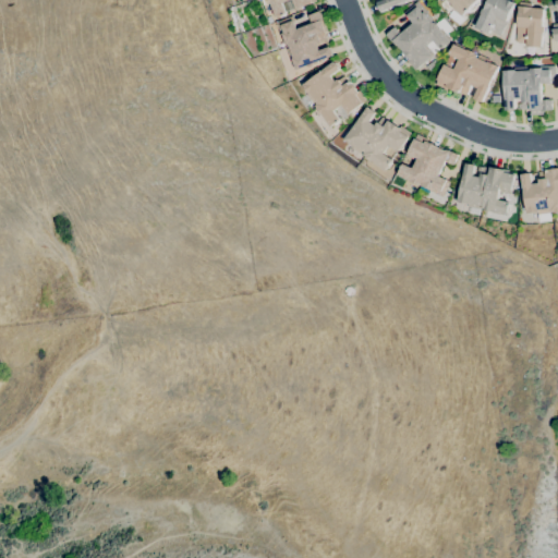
[(275,17),(269,3),(268,4),(266,0),(315,0),(316,1),(312,3),(295,10),(295,9),(286,12),(282,3),(281,3),(286,13),(275,17)]
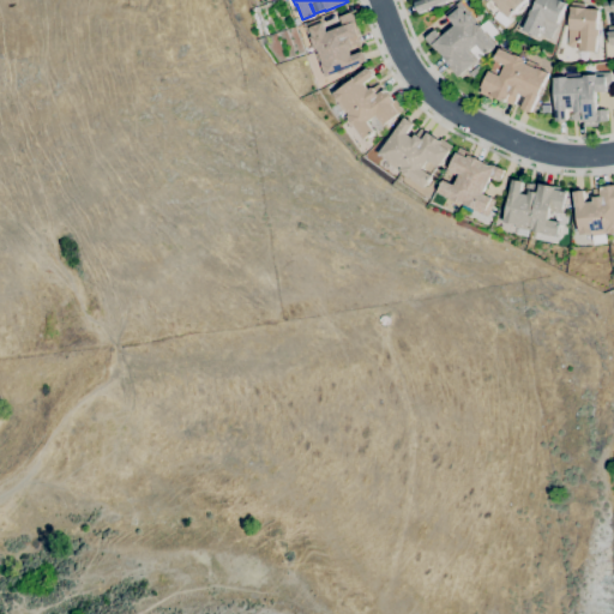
[(450,0),(419,12),(415,2),(420,0),(450,0)]
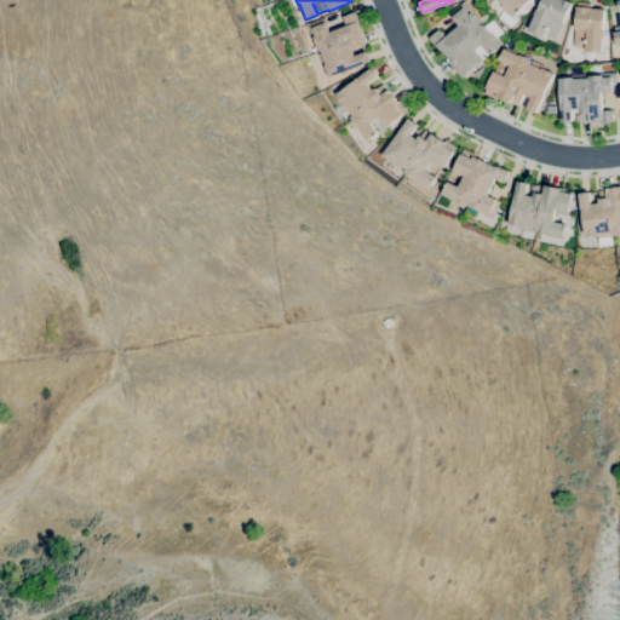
[(530,0),(514,18),(503,7),(503,6),(497,0),(530,0)]
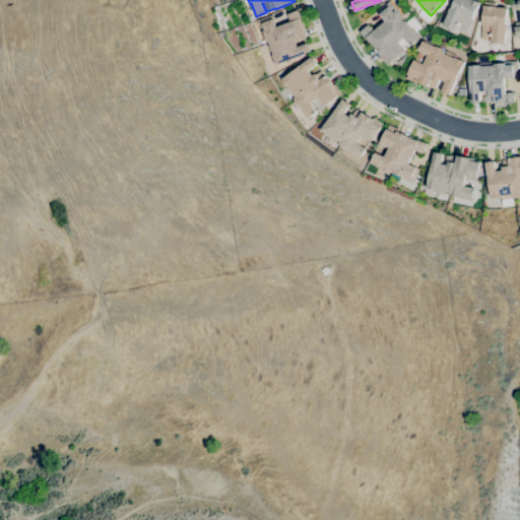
[(466,34),(456,29),(455,31),(442,25),(448,12),(447,12),(450,7),(451,8),(454,0),(474,0),(479,2),(471,20),(472,20),(466,34)]
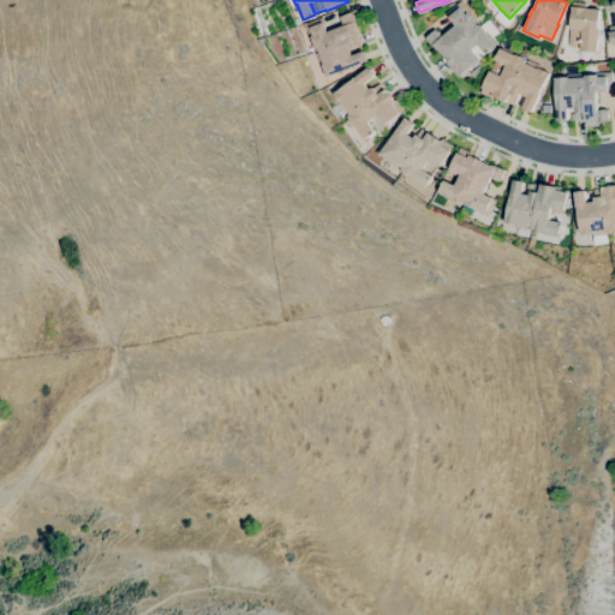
[(614,43),(611,45),(609,33),(609,27),(614,25),(614,10),(605,11),(604,1),(614,0),(614,43)]
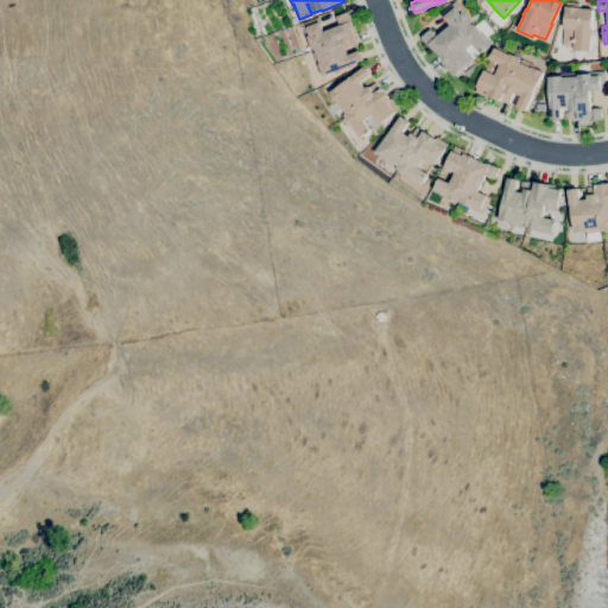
[(453,76),(445,68),(448,65),(432,48),(431,49),(429,44),(428,45),(420,38),(431,29),(434,32),(434,31),(437,36),(450,25),(443,17),(451,11),(448,7),(455,1),(492,44),(489,45),(491,45),(480,54),(473,44),(466,50),(473,58),(469,62),(472,63),(468,67),(467,65),(457,74),(456,73),(453,76)]
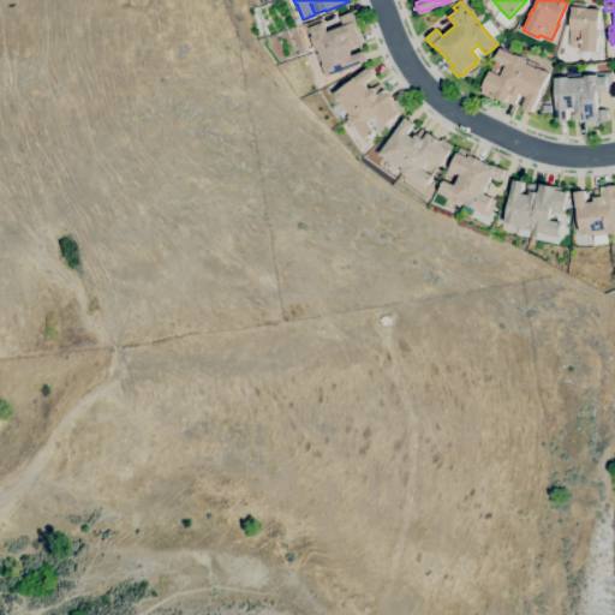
[(597,52),(580,51),(580,47),(568,46),(569,29),(571,29),(572,10),(571,10),(572,7),(573,3),(586,4),(586,9),(599,10),(598,30),(599,30),(599,36),(598,36),(597,52)]
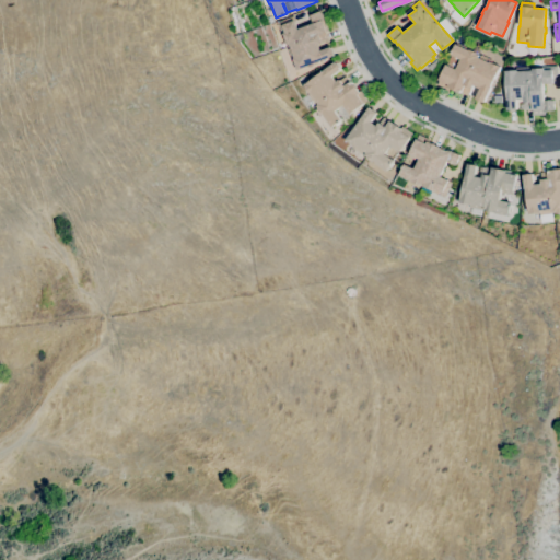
[(296,70),(292,58),(293,58),(288,44),(286,45),(281,34),(283,33),(282,30),(279,31),(276,23),(293,16),(295,22),(295,23),(298,30),(312,23),(310,15),(321,11),(321,13),(322,13),(324,19),(323,20),(327,31),(325,32),(328,39),(322,42),(322,43),(318,44),(321,50),(330,47),(335,56),(296,70)]
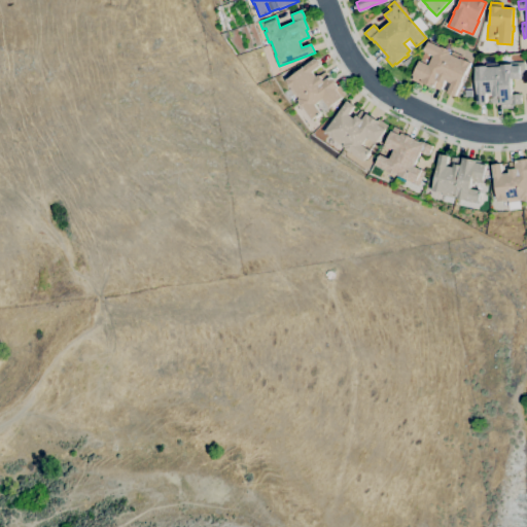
[(455,97),(448,93),(452,83),(446,80),(444,83),(441,90),(434,86),(434,89),(421,81),(420,84),(411,79),(421,59),(430,63),(433,56),(424,51),(429,40),(463,57),(463,59),(471,63),(455,97)]
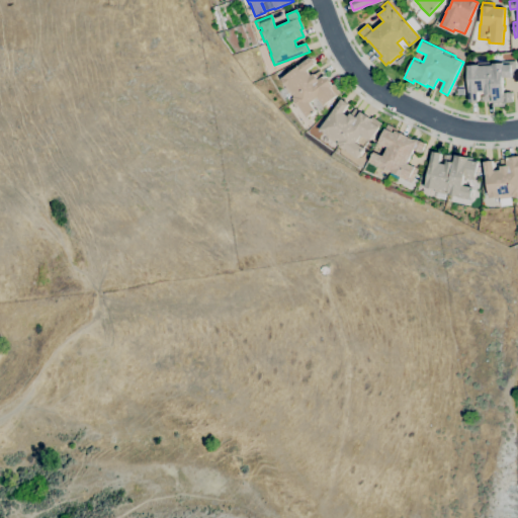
[(307,117),(298,106),(297,106),(293,100),(294,100),(292,98),(294,96),(287,87),(287,88),(280,79),(311,58),(312,60),(313,60),(314,61),(314,62),(316,65),(307,71),(311,76),(320,70),(324,76),(325,75),(332,85),(334,84),(340,93),(337,96),(324,105),(318,97),(310,103),(316,111),(307,117)]
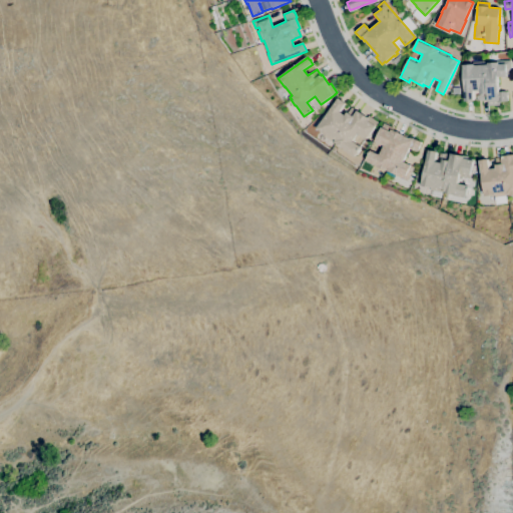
[(488,105),(488,101),(487,101),(487,100),(476,100),(476,95),(480,95),(480,90),(473,91),(474,101),(465,101),(463,65),(473,64),(473,62),(510,60),(511,77),(506,77),(506,76),(498,77),(499,92),(507,91),(508,101),(499,101),(499,105),(488,105)]
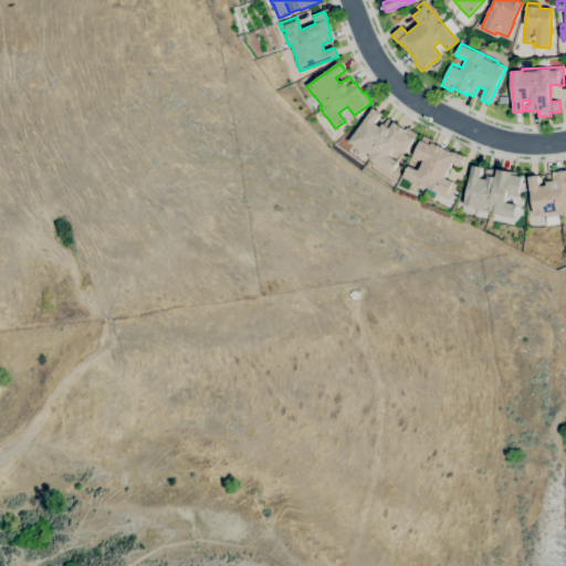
[(391,173),(378,164),(377,165),(370,159),(371,158),(369,157),(370,155),(360,148),(360,149),(349,142),(374,108),(381,114),(375,123),(380,127),(383,124),(384,124),(387,118),(394,123),(394,122),(405,129),(407,127),(417,135),(413,139),(415,139),(405,154),(395,147),(389,156),(398,163),(391,173)]
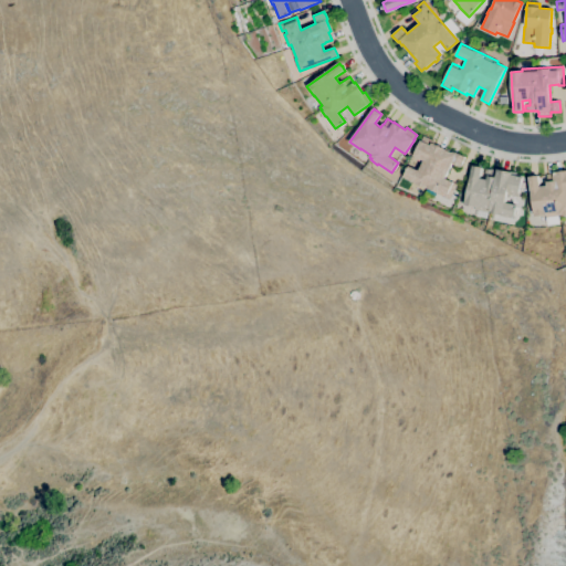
[(449,200),(436,194),(433,199),(425,195),(428,188),(425,187),(425,188),(417,185),(417,184),(404,177),(408,166),(418,170),(423,161),(413,156),(422,136),(435,142),(433,144),(444,148),(454,153),(465,157),(460,167),(452,164),(444,178),(451,181),(457,185),(449,200)]
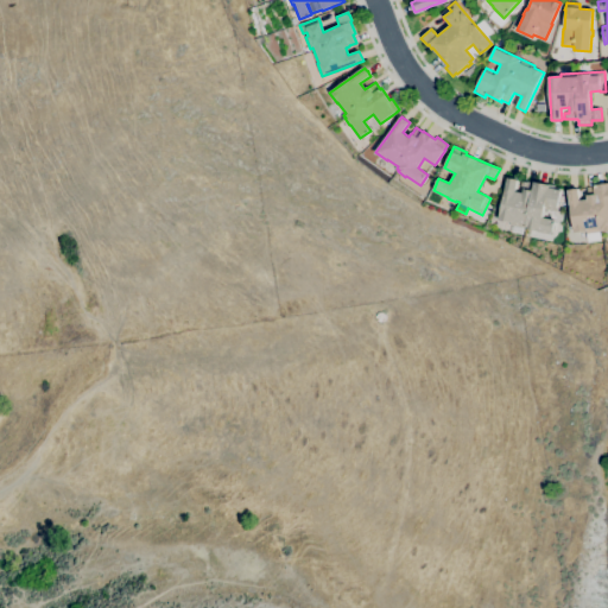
[(552,235),(536,232),(536,230),(526,228),(525,227),(525,225),(511,222),(499,220),(507,177),(518,179),(515,191),(518,192),(520,181),(526,182),(529,182),(527,189),(532,190),(533,182),(548,184),(555,185),(553,188),(561,189),(556,211),(544,209),(543,217),(555,220),(552,230),(553,232),(552,235)]
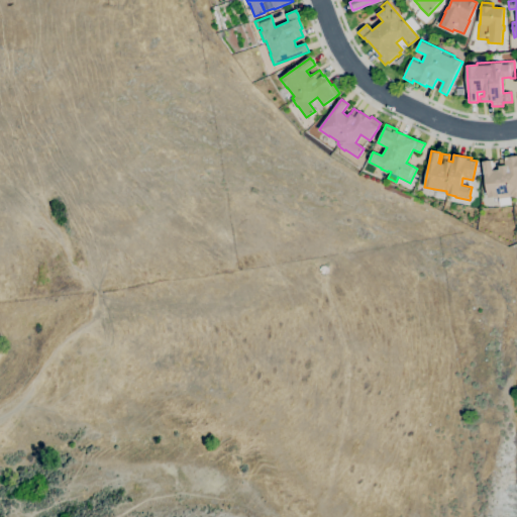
[(487,198),(483,162),(492,161),(493,171),(499,170),(499,166),(499,160),(505,159),(505,158),(516,156),(516,196),(512,197),(512,196),(510,196),(509,194),(498,196),(498,197),(487,198)]
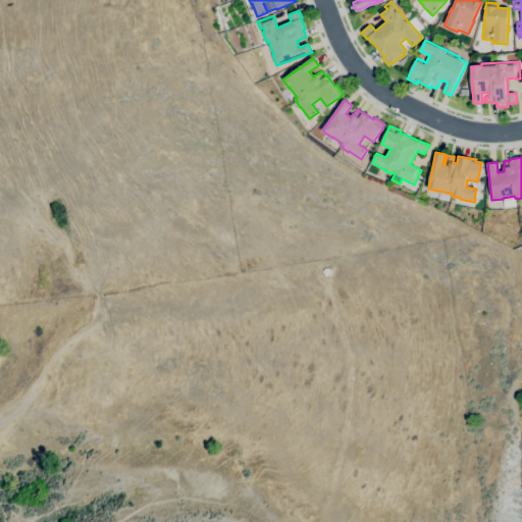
All buildings are outlined.
